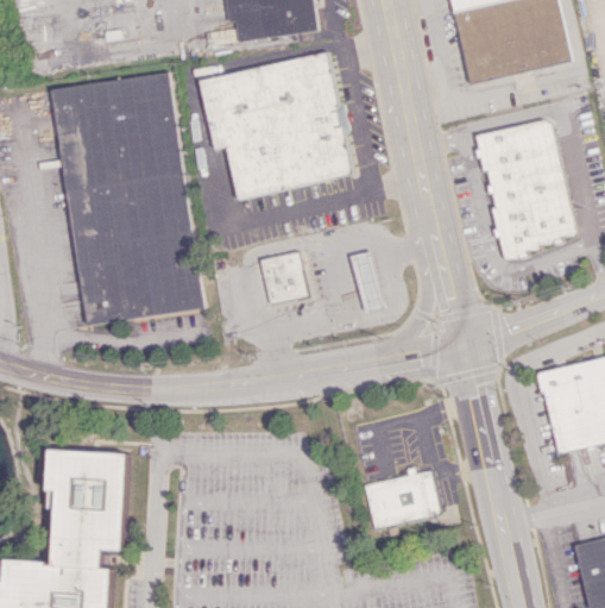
[(313,31),(308,0),(222,0),(226,24),(233,23),(235,42),(313,31)]
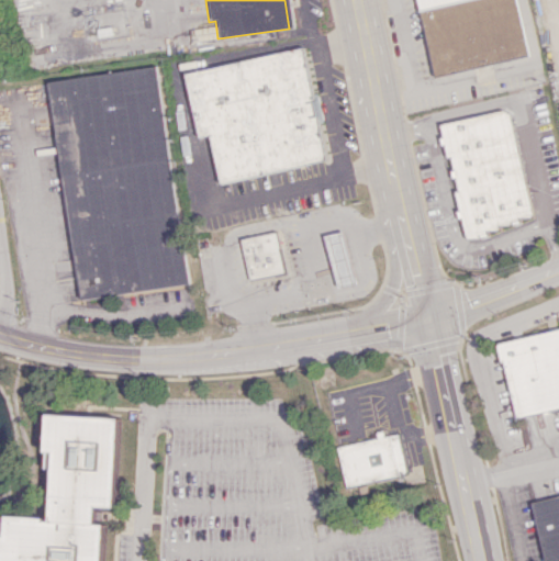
[(414,0),(428,77),(523,58),(511,0),(414,0)]
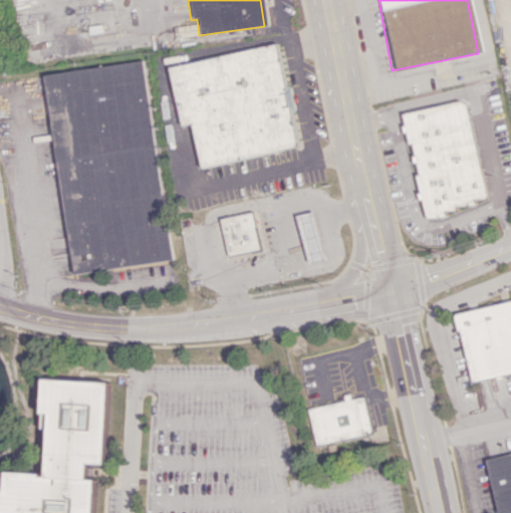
[(199,168),(294,149),(275,45),(168,66),(179,126),(191,124),(199,168)]
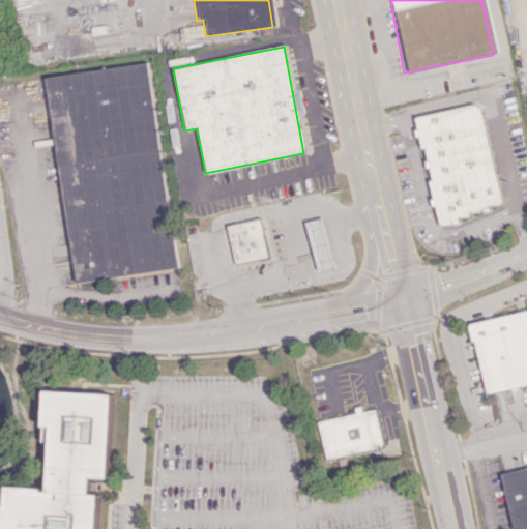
[(173,270),(148,63),(45,77),(65,245),(56,246),(57,250),(49,251),(51,264),(71,262),(74,283),(173,270)]
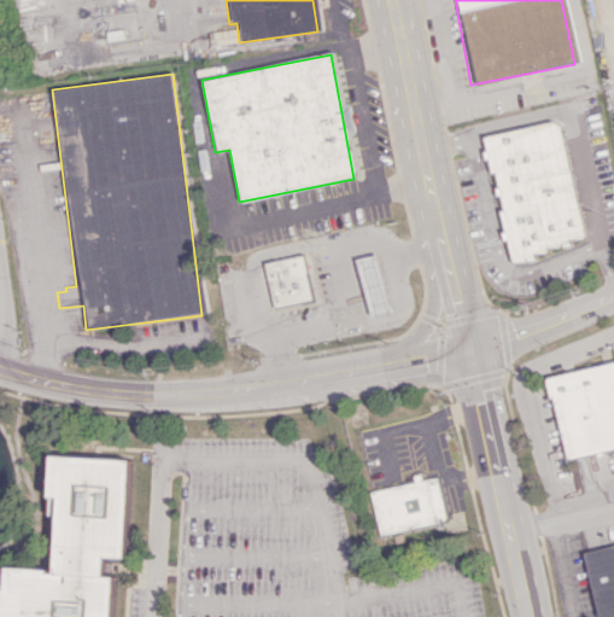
[(582,242),(556,121),(484,137),(509,265),(532,261),(531,251),(582,242)]
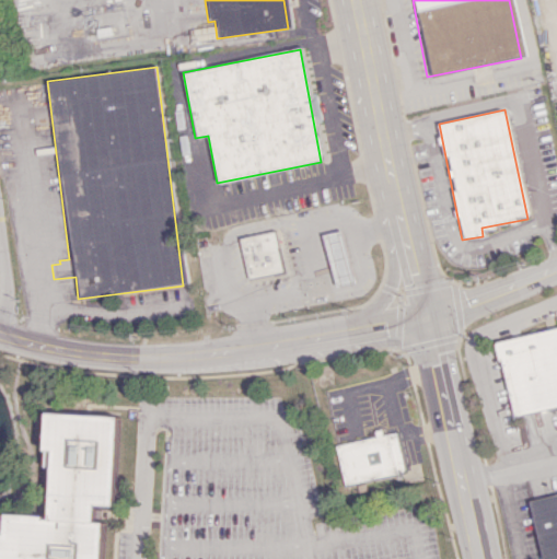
[(245,280),(281,272),(274,232),(238,239),(245,280)]
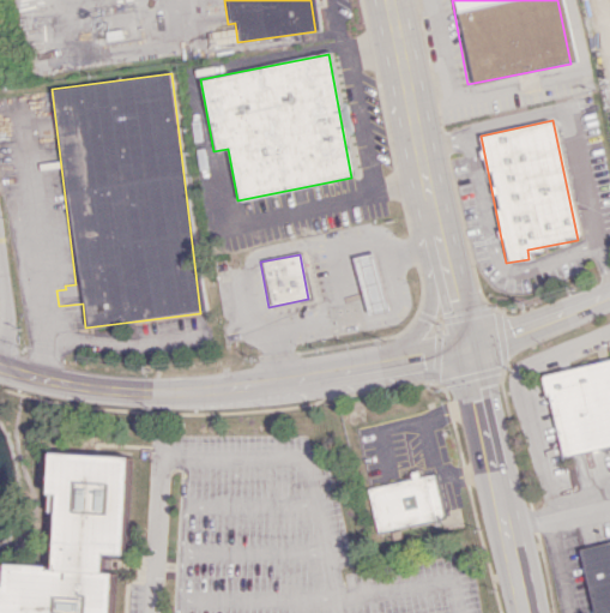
[(363,313),(382,311),(375,254),(356,257),(363,313)]
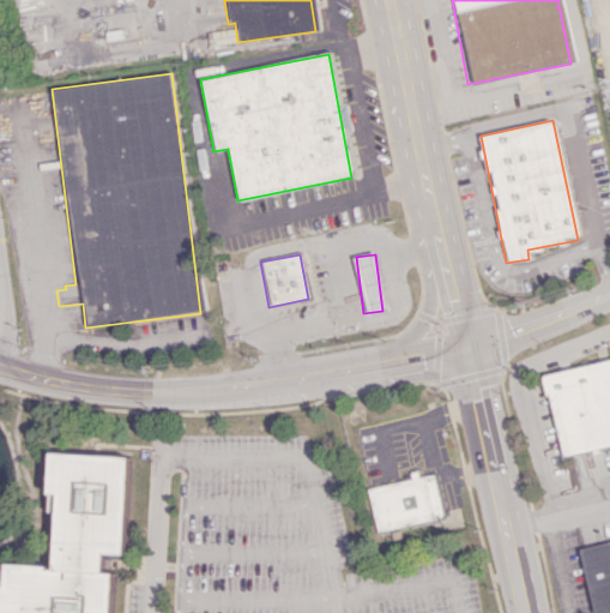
[(609,355),(542,371),(559,454),(609,443),(609,355)]
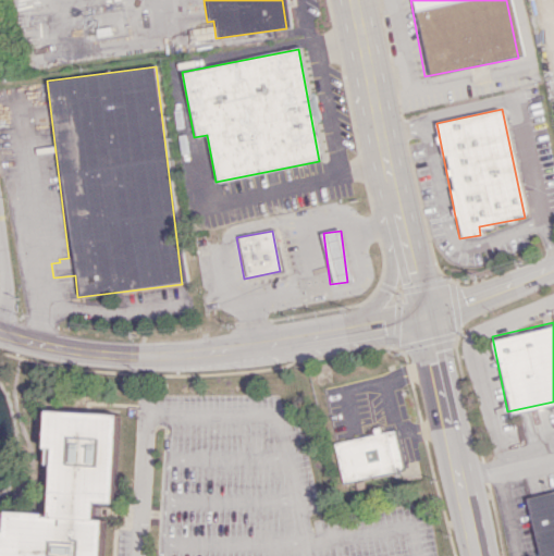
[(114,415),(44,411),(42,448),(50,448),(47,515),(4,513),(3,532),(0,532),(0,555),(98,555),(100,520),(91,520),(93,503),(110,504),(114,415)]
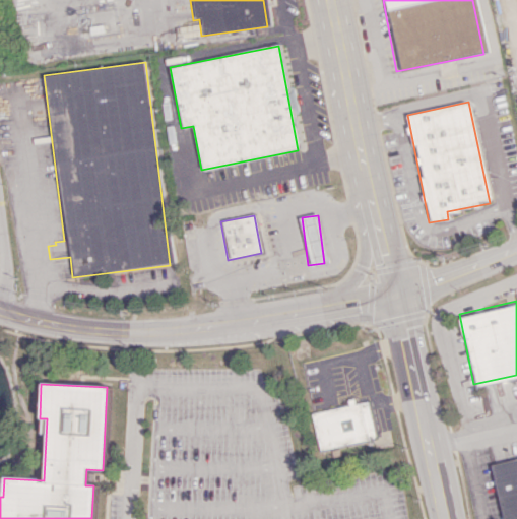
[(310,413),(317,450),(374,439),(367,402),(349,405),(310,413)]
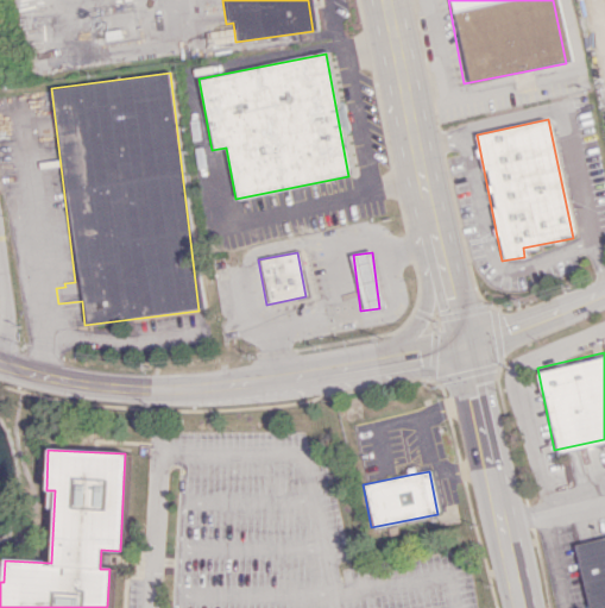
[(604,607),(604,533),(573,540),(586,607),(604,607)]
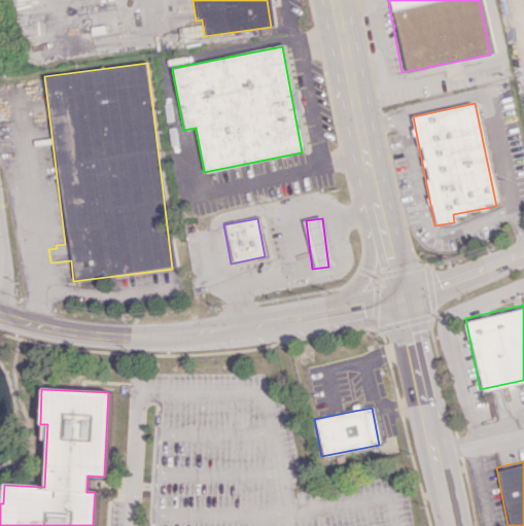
All buildings are outlined.
